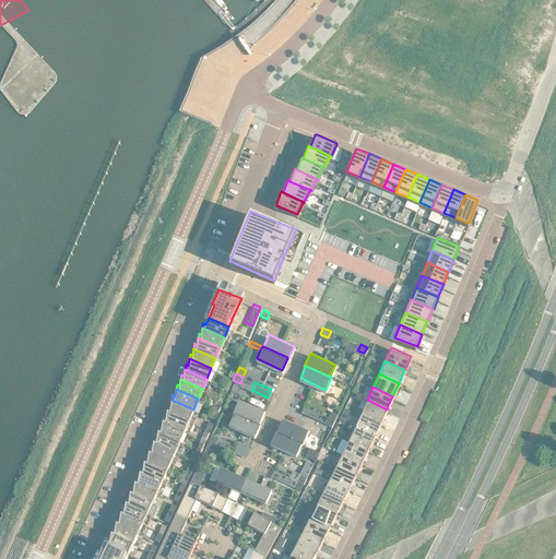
[(233,412),(234,412),(259,423),(259,421),(264,409),(238,399),(233,412)]
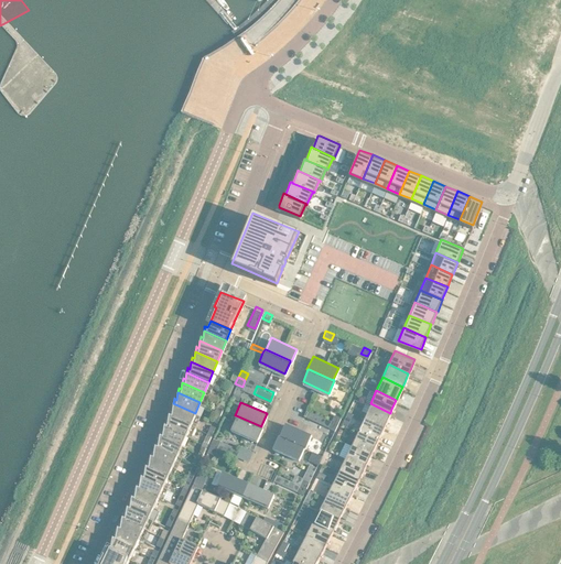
[(169,409),(169,413),(191,423),(195,413),(173,403),(172,410),(170,409),(169,409)]
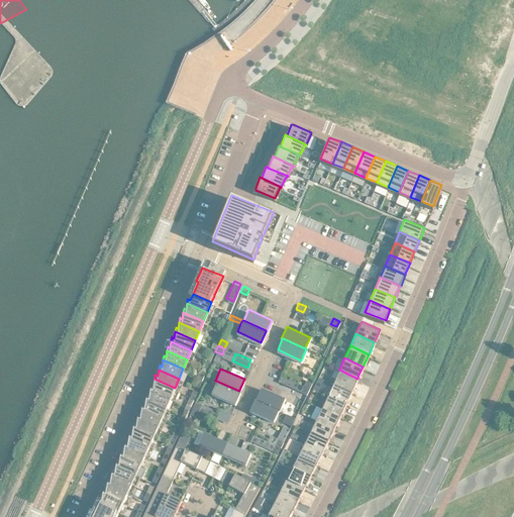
[(339,370),(333,382),(351,391),(357,379),(339,370)]
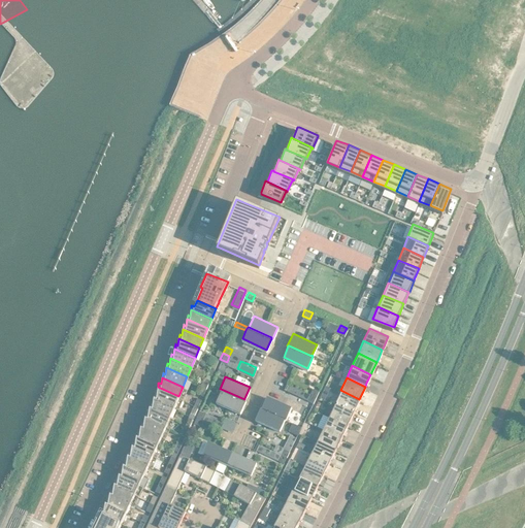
[(288,383),(286,388),(297,392),(299,387),(288,383)]
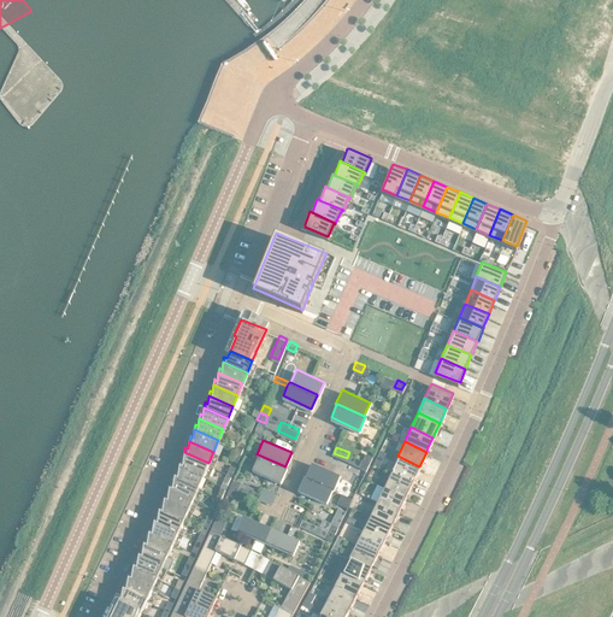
[(365,451),(361,457),(369,460),(372,453),(365,451)]
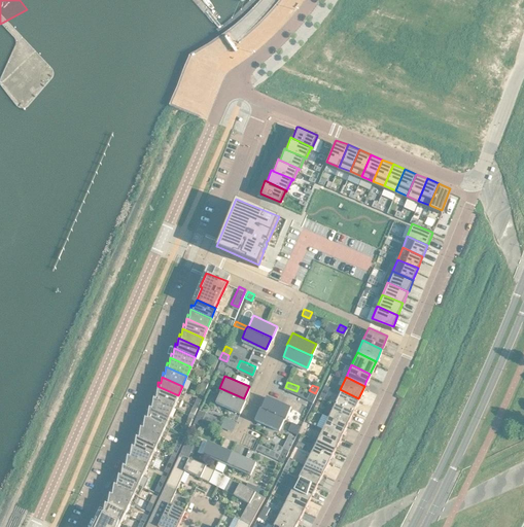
[(153,391),(153,395),(174,406),(178,395),(158,386),(156,393),(154,392),(154,391),(153,391)]
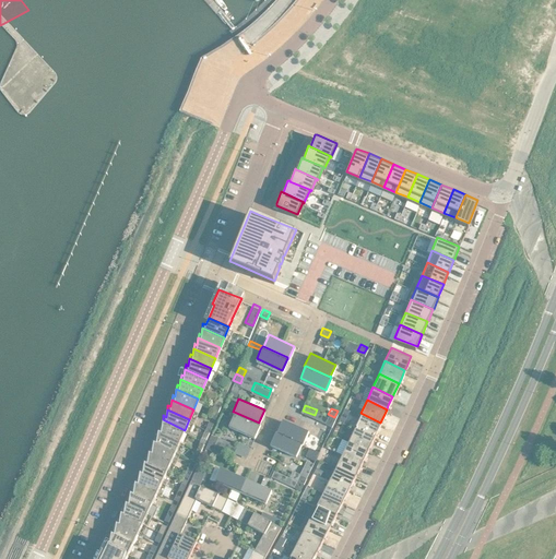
[(234,412),(228,424),(255,436),(260,423),(259,421),(259,423),(234,412)]
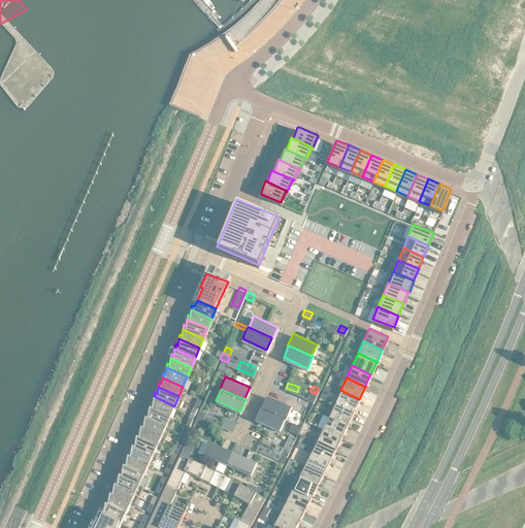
[(340,390),(334,402),(354,411),(359,399),(340,390)]
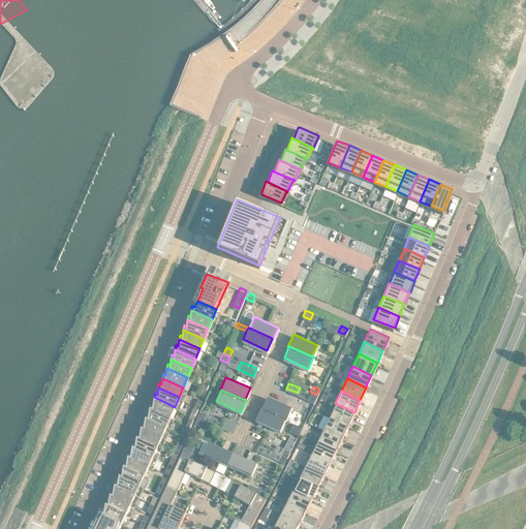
[(316,395),(310,392),(307,398),(313,401),(316,395)]
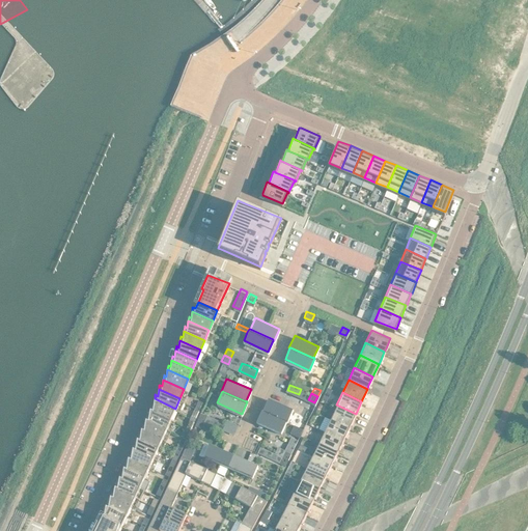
[(268,397),(262,409),(286,419),(285,419),(286,420),(293,408),(268,397)]
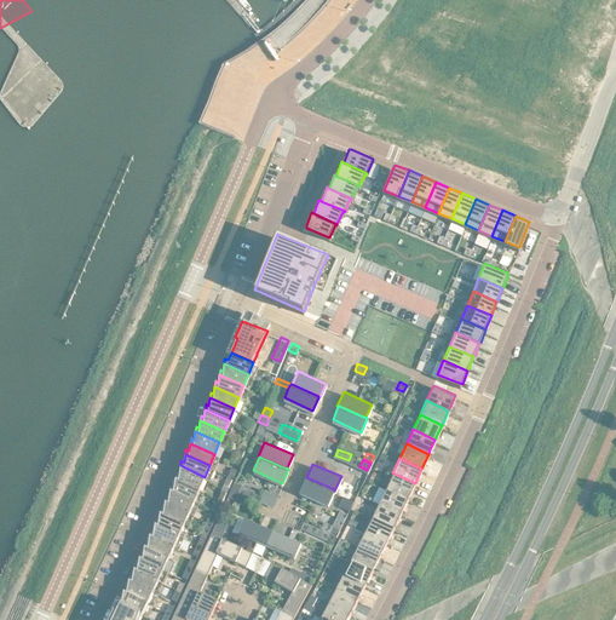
[(176,471),(174,477),(199,488),(205,477),(180,465),(179,474),(177,472),(177,471),(176,471)]
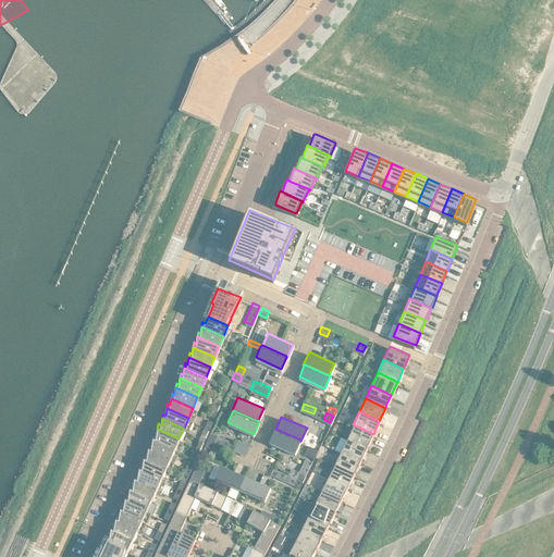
[(353,424),(347,437),(367,447),(373,434),(353,424)]
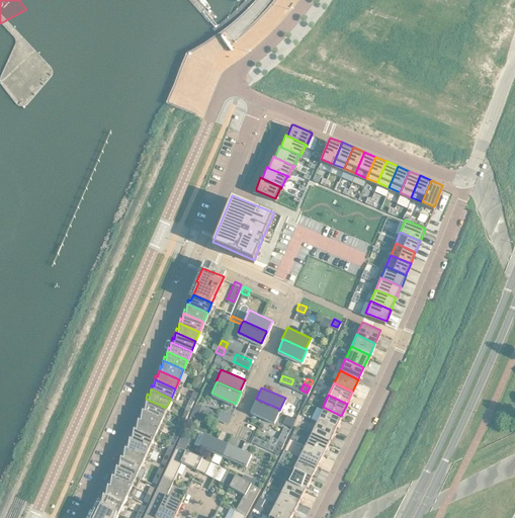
[(256,399),(255,398),(250,410),(274,420),(278,409),(279,409),(256,399)]
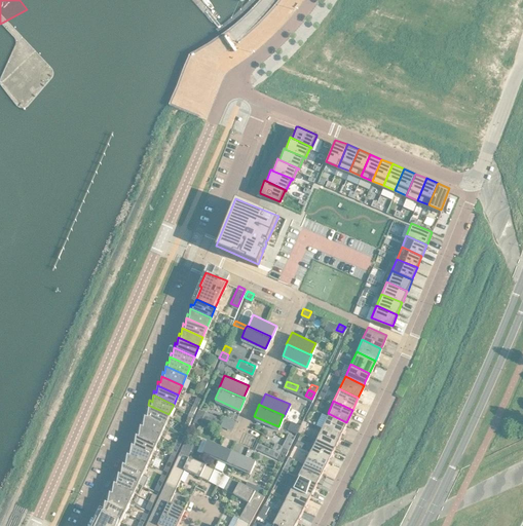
[(145,410),(144,414),(164,424),(169,414),(148,405),(147,411),(145,410)]
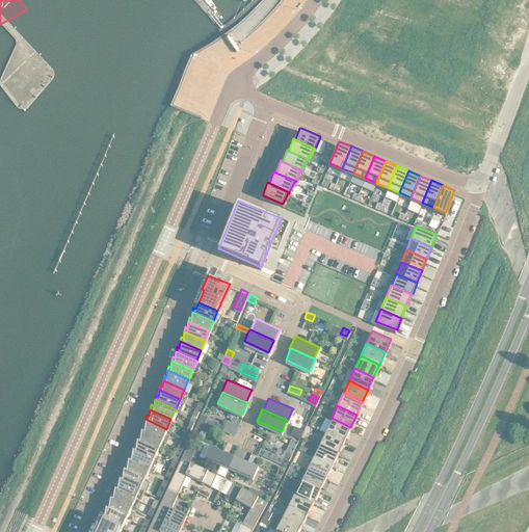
[(201,411),(197,418),(204,420),(207,414),(201,411)]
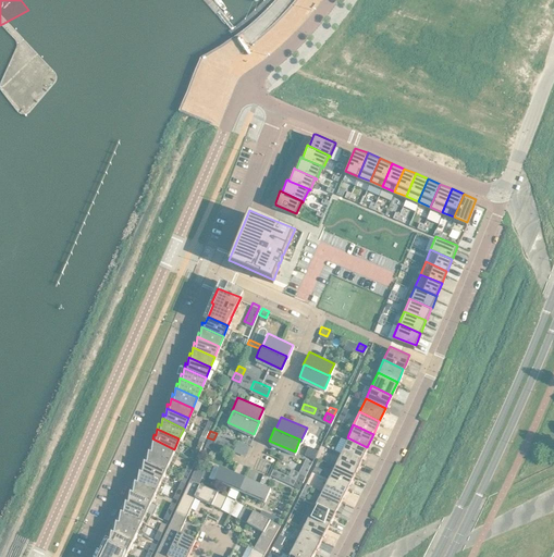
[(213,440),(207,437),(205,443),(211,446),(213,440)]
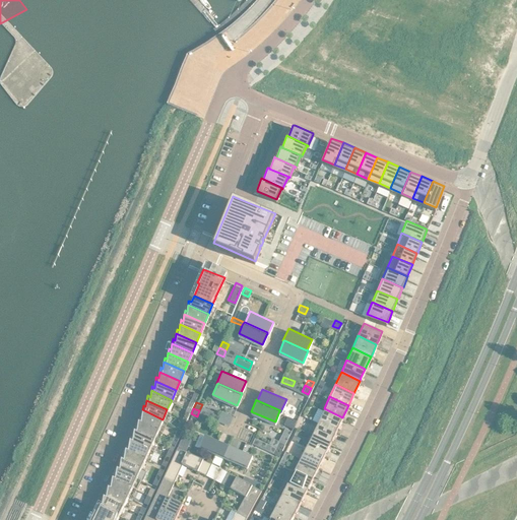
[(324,408),(318,420),(336,429),(342,417),(324,408)]
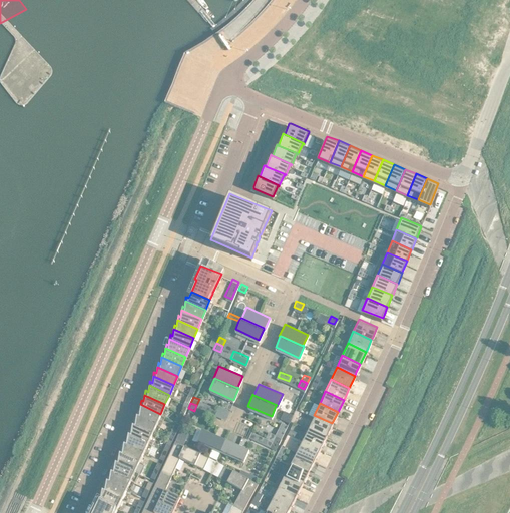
[(137,409),(136,414),(156,423),(160,414),(140,404),(139,411),(137,410),(137,409)]
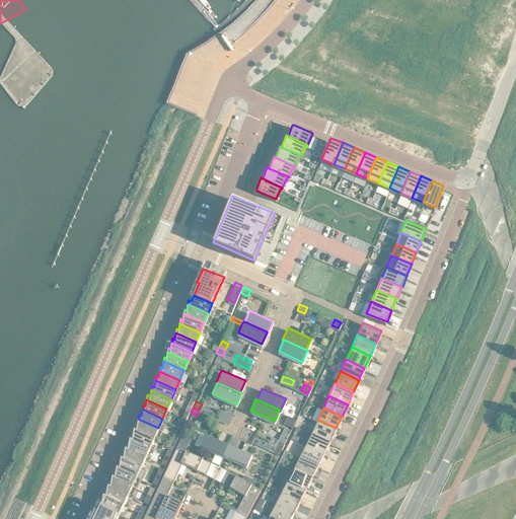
[(287,413),(283,421),(292,425),(296,417),(287,413)]
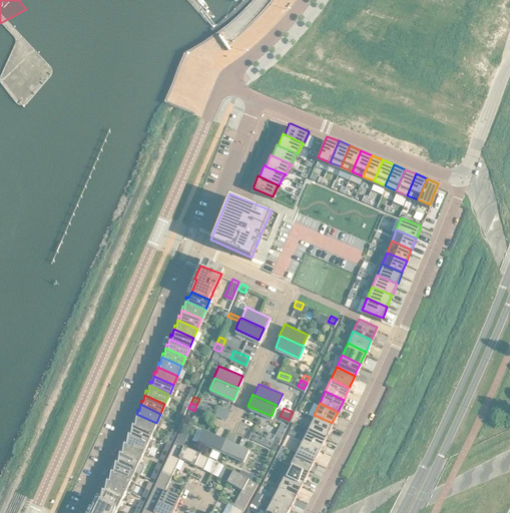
[(132,418),(132,423),(152,432),(156,423),(136,414),(135,420),(133,419),(133,418),(132,418)]
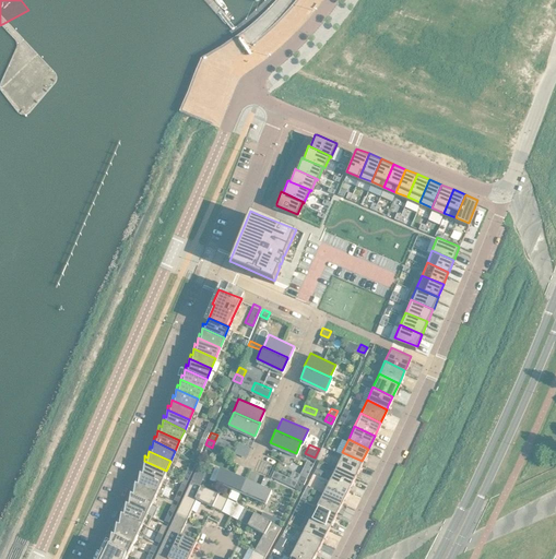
[(342,452),(335,464),(355,474),(362,461),(342,452)]
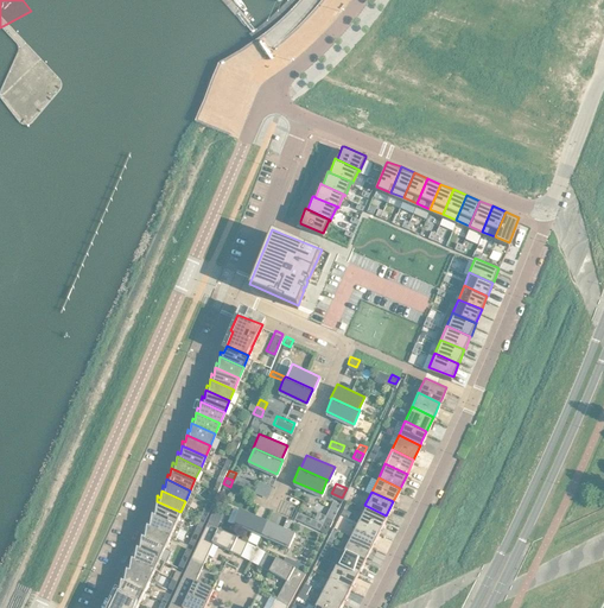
[(152,507),(152,512),(176,524),(180,512),(157,501),(156,508),(153,507),(152,507)]
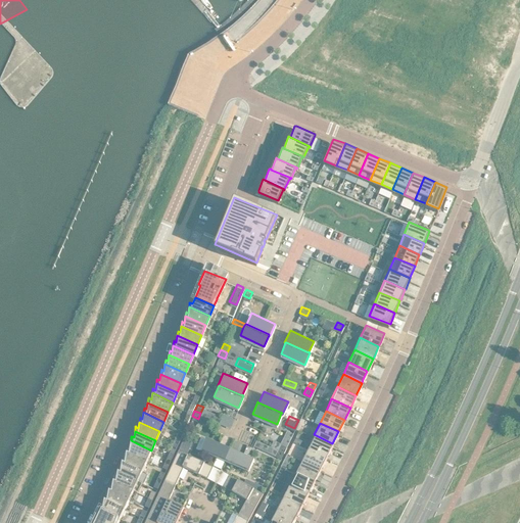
[(184,433),(181,441),(189,445),(193,436),(184,433)]
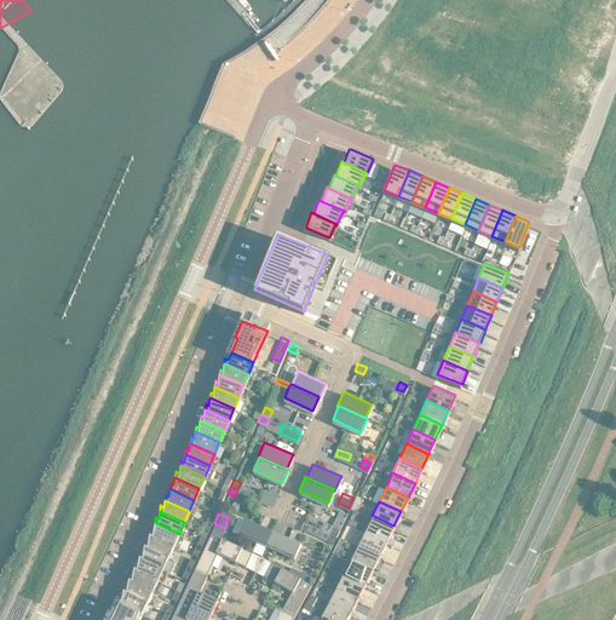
[(372,515),(364,529),(386,540),(393,526),(372,515)]
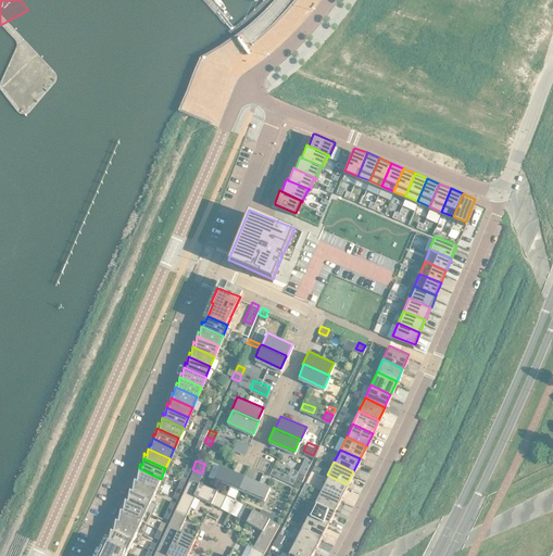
[(213,476),(238,487),(243,475),(218,463),(213,476)]
